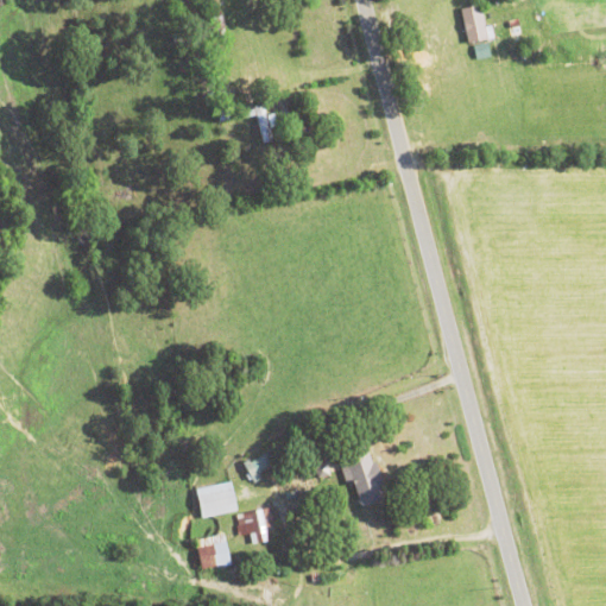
[(487,38),(481,2),(461,6),(467,42),(487,38)]
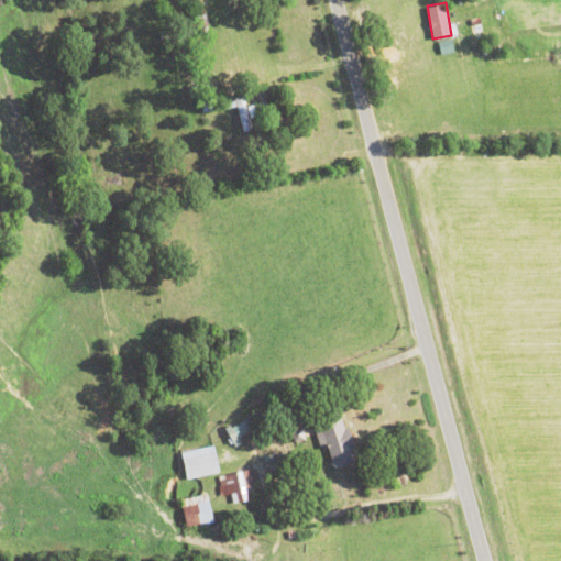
[(253,129),(250,117),(256,114),(254,106),(248,107),(243,92),(224,97),(228,110),(237,108),(242,132),(253,129)]
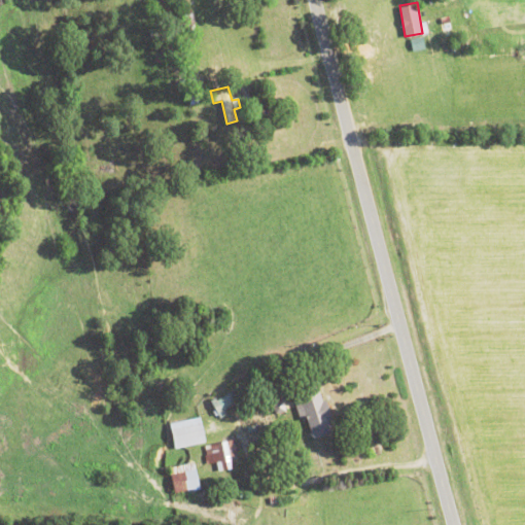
[(313,436),(335,430),(321,384),(291,392),(299,418),(307,416),(313,436)]
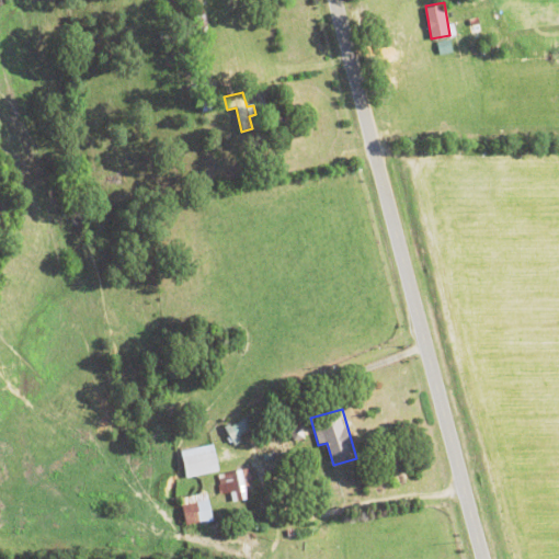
[(234,440),(255,424),(248,413),(226,429),(234,440)]
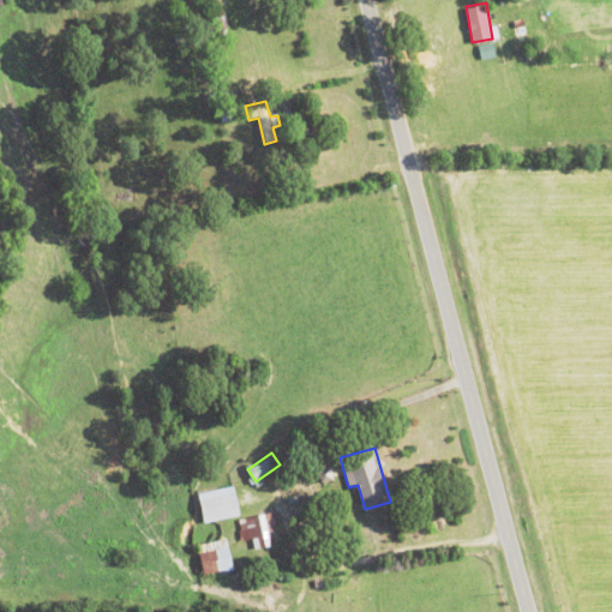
[(198,492),(203,522),(239,516),(234,485),(198,492)]
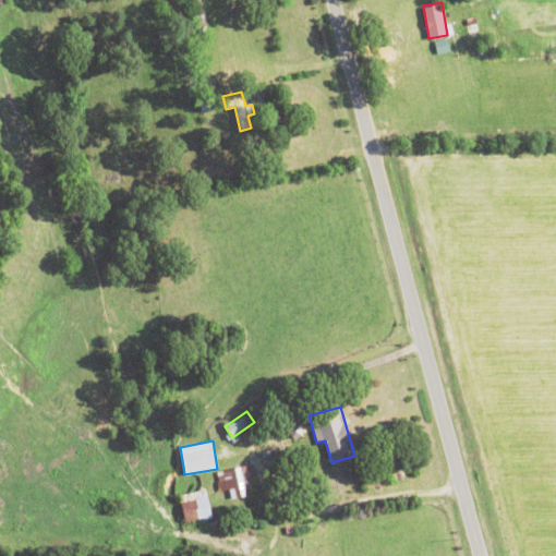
[(250,485),(250,469),(219,467),(218,487),(241,490),(241,485),(250,485)]
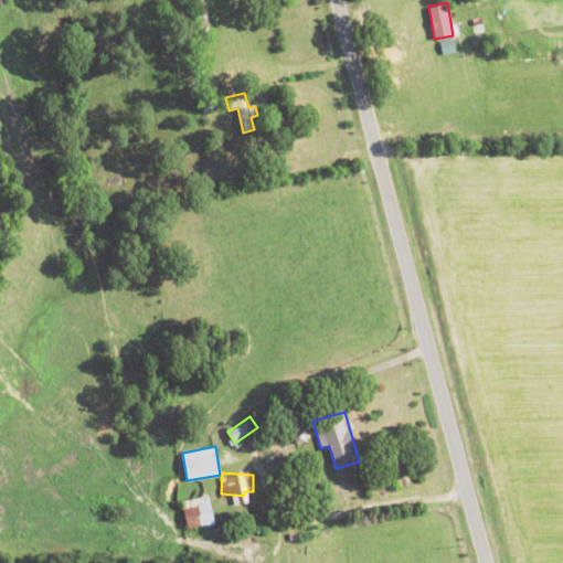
[(213,523),(210,496),(182,499),(186,526),(213,523)]
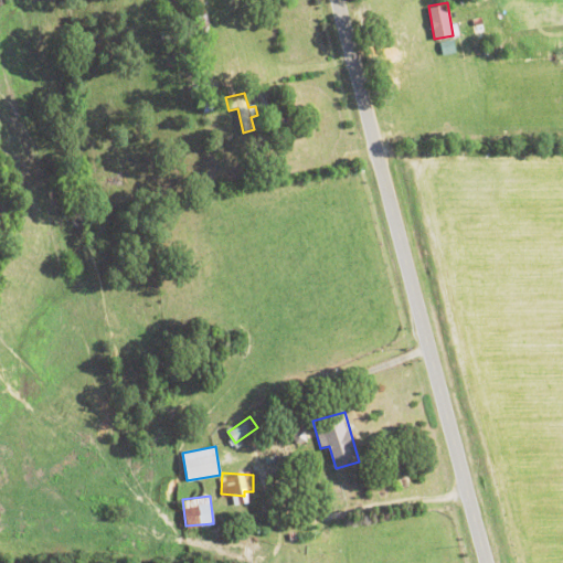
All buildings are outlined.
